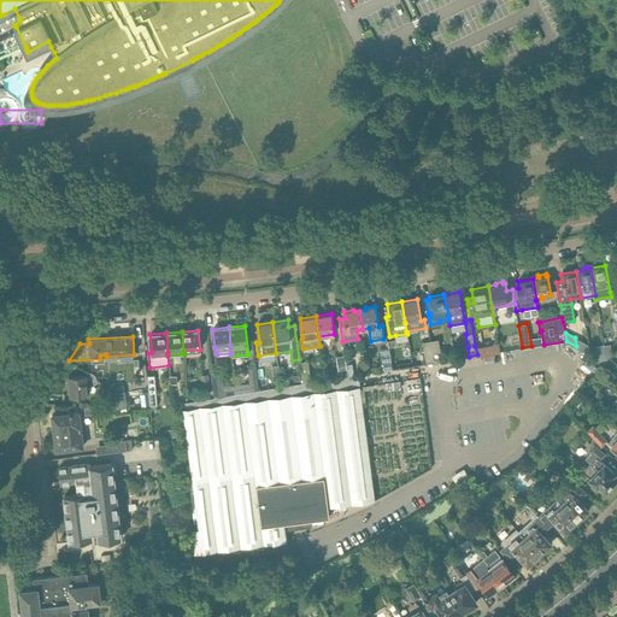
[(439,339),(430,340),(433,353),(434,357),(434,360),(434,362),(441,360),(440,352),(441,352),(439,339)]
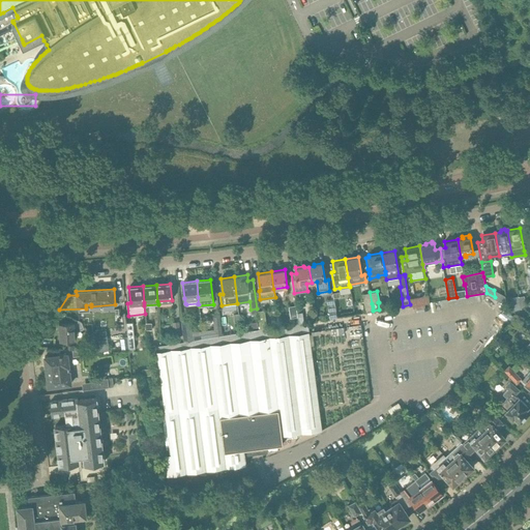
[(372,303),(370,292),(363,293),(366,311),(373,310),(373,306),(372,303)]
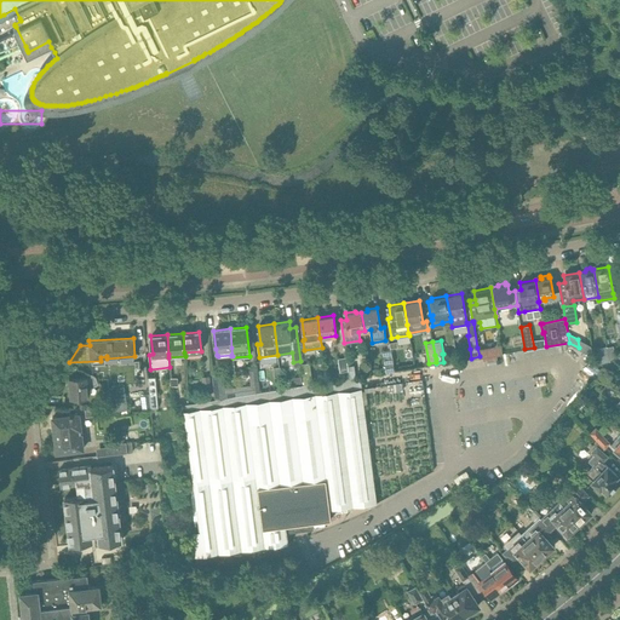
[(608,357),(607,345),(606,344),(593,346),(595,356),(600,360),(608,359),(608,357)]
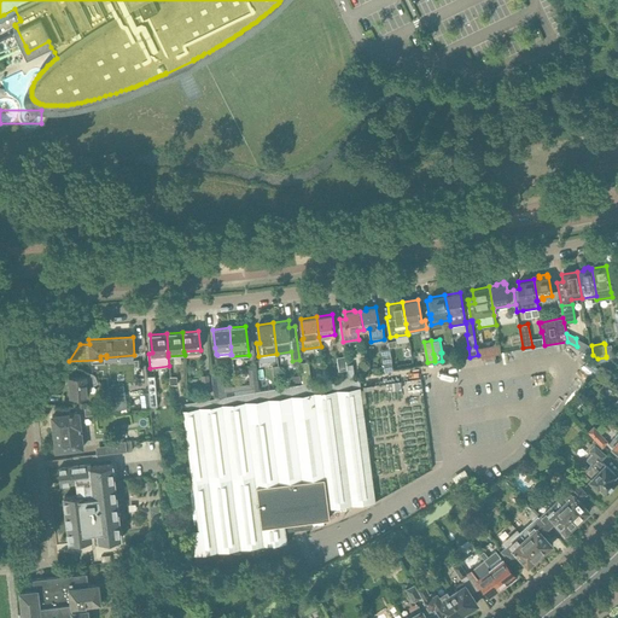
[(392,368),(389,349),(382,350),(385,369),(392,368)]
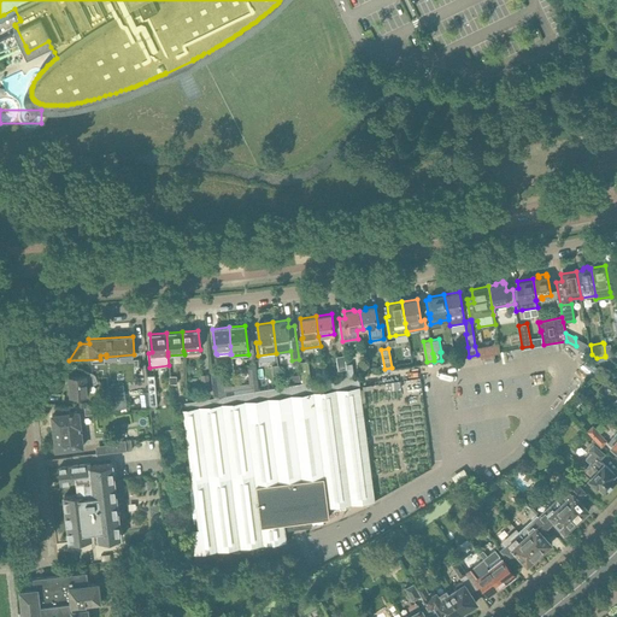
[(339,370),(346,369),(346,364),(345,356),(336,357),(339,370)]
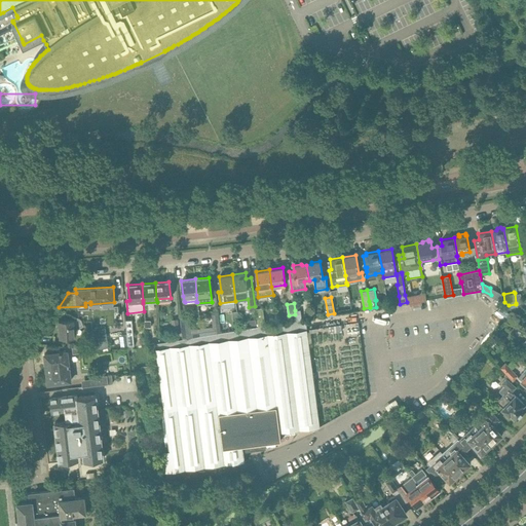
[(265,326),(262,307),(255,308),(257,320),(257,321),(258,327),(265,326)]
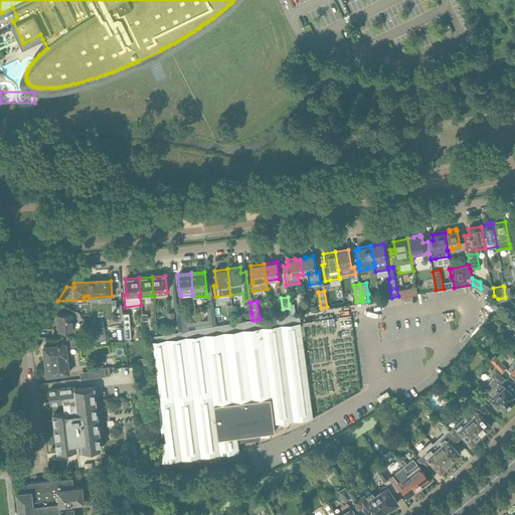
[(213,307),(207,308),(209,320),(209,321),(209,327),(215,326),(215,320),(213,307)]
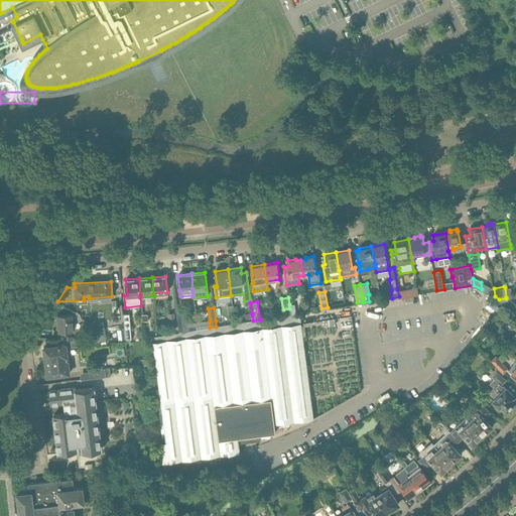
[(73,309),(73,311),(74,313),(57,314),(58,331),(74,330),(73,320),(76,319),(79,319),(82,319),(79,313),(73,309)]
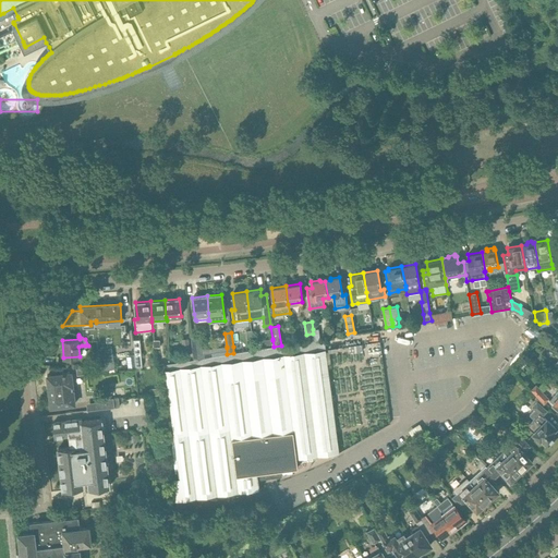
[(191,338),(193,356),(203,355),(202,347),(198,347),(197,337),(191,338)]
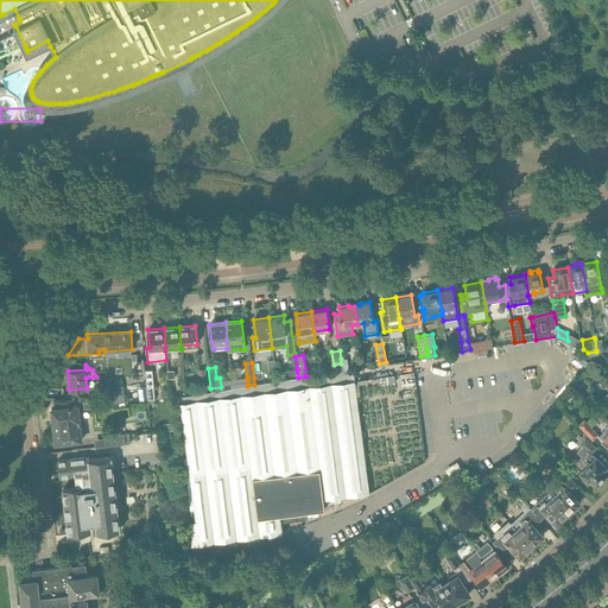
[(298,378),(179,397),(198,544),(283,533),(280,515),(324,510),(323,499),(369,493),(353,369),(306,377),(298,378)]
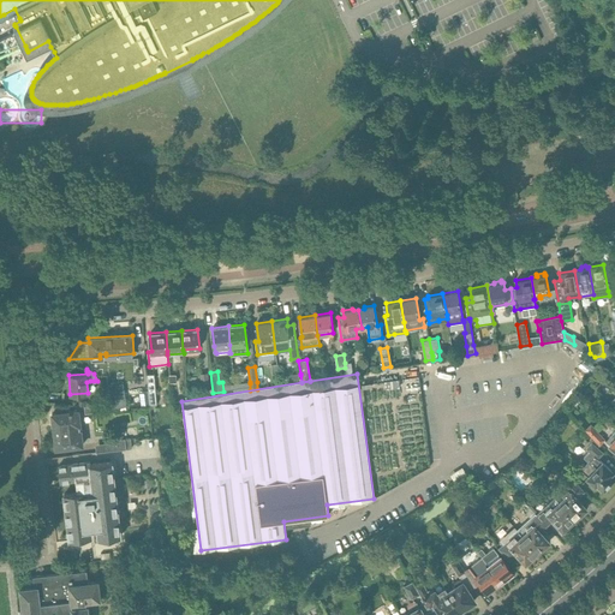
[(105,387),(106,401),(123,399),(121,386),(105,387)]
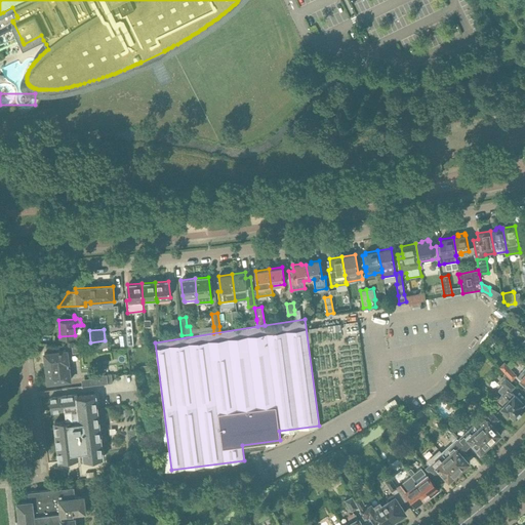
[(59,353),(44,354),(47,384),(70,381),(67,352),(61,352),(58,352),(59,353)]
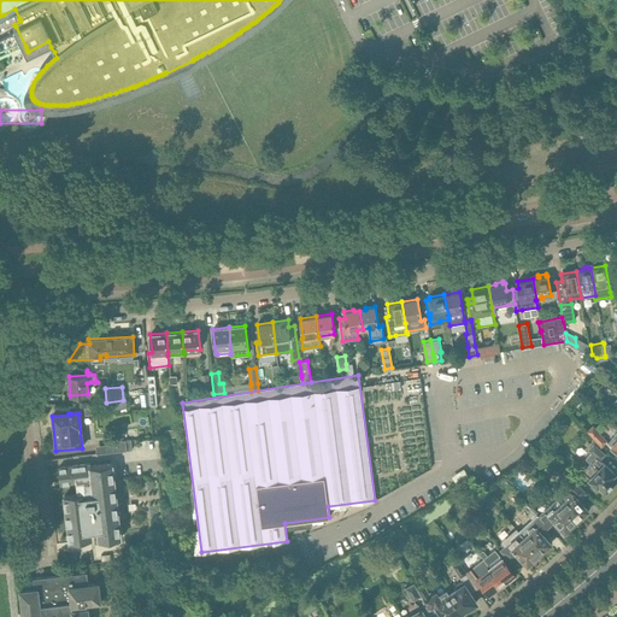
[(595,428),(589,433),(593,438),(601,446),(606,441),(595,428)]
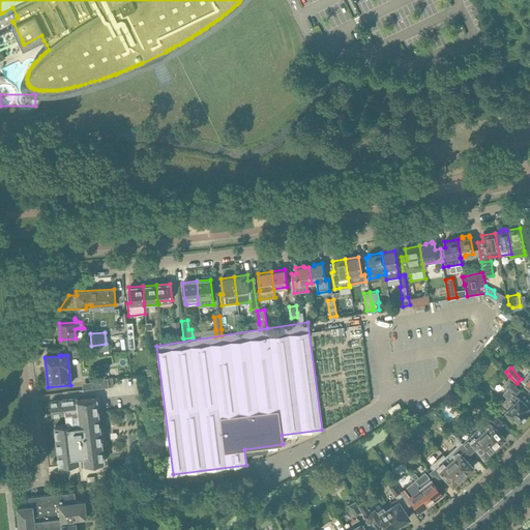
[(507,398),(501,405),(507,411),(507,412),(507,414),(509,416),(512,416),(519,423),(522,420),(523,421),(527,417),(526,416),(529,411),(529,409),(514,394),(520,390),(514,385),(517,383),(509,376),(507,379),(510,381),(505,386),(508,388),(503,394),(507,398)]
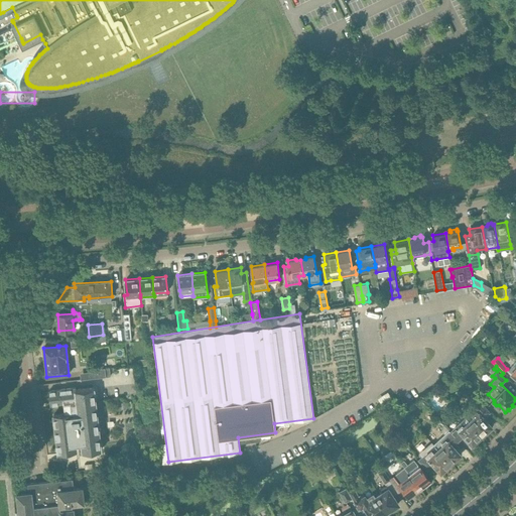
[(105,377),(104,368),(94,370),(95,378),(105,377)]
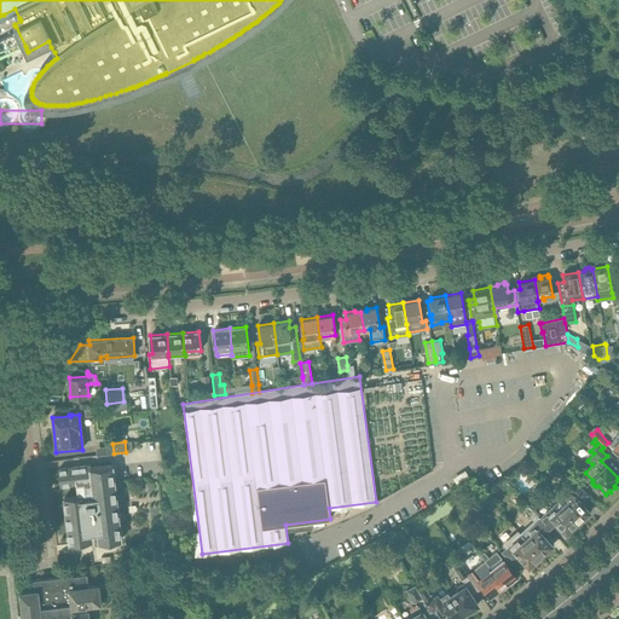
[(71,484),(73,496),(64,497),(70,544),(92,542),(91,533),(98,532),(99,543),(121,539),(113,464),(91,468),(91,466),(58,469),(61,485),(71,484)]
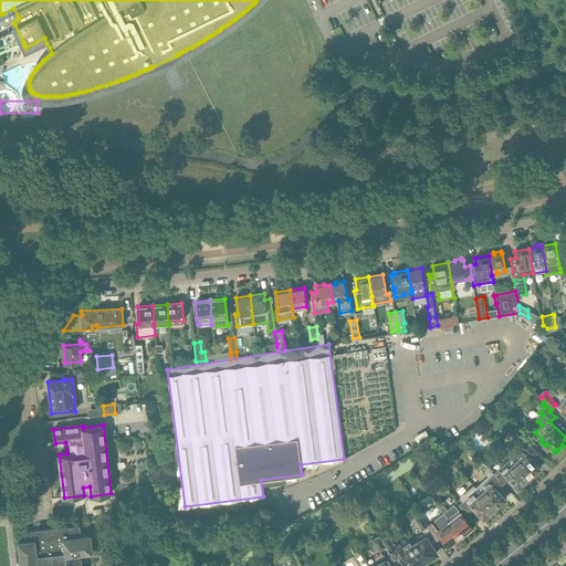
[(522,448),(511,458),(530,479),(536,473),(535,471),(538,468),(531,458),(537,452),(521,435),(514,440),(522,448)]
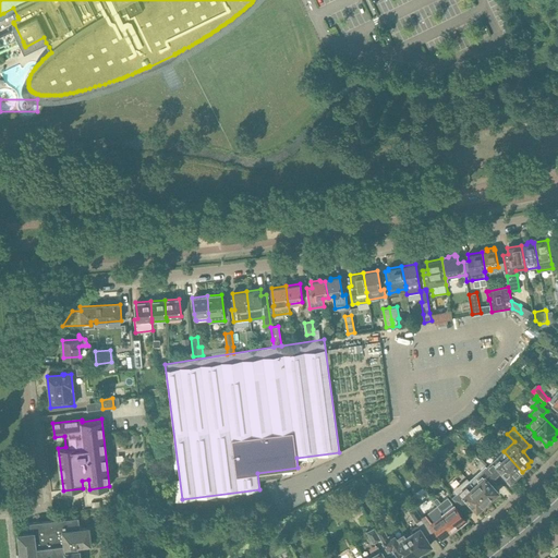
[(487,466),(496,476),(502,471),(510,480),(514,476),(516,477),(522,472),(504,451),(487,466)]
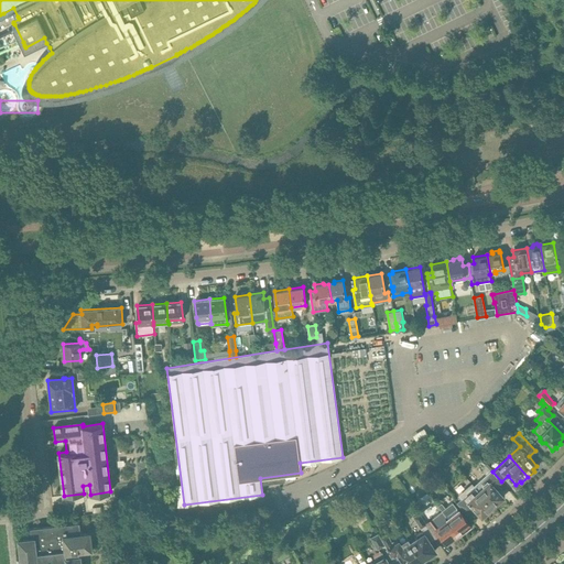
[(487,476),(475,487),(494,508),(500,502),(499,500),(503,497),(495,487),(501,481),(492,472),(485,464),(481,466),(484,468),(483,470),(487,476)]
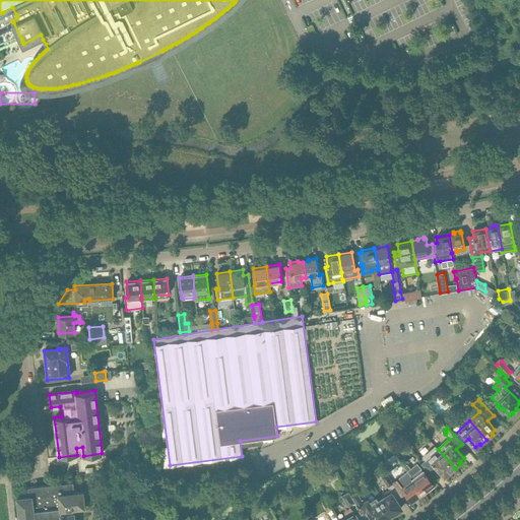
[(427,459),(423,463),(431,472),(437,466),(439,468),(445,475),(448,472),(449,473),(455,468),(438,449),(436,446),(425,456),(427,459)]
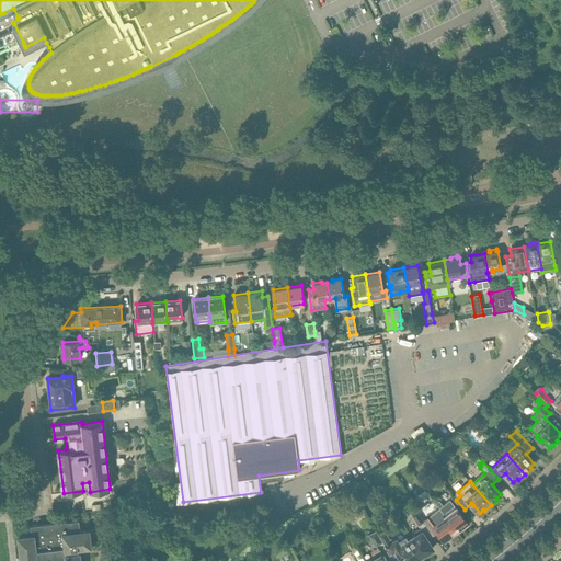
[(458,533),(469,524),(457,507),(456,507),(450,500),(443,505),(439,500),(435,503),(439,507),(458,533)]
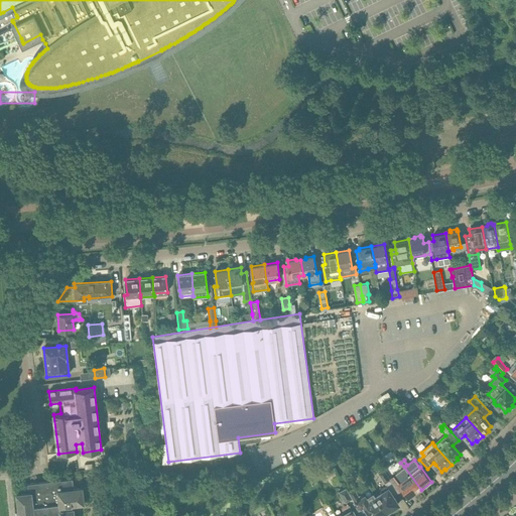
[(323,472),(328,481),(338,476),(334,467),(323,472)]
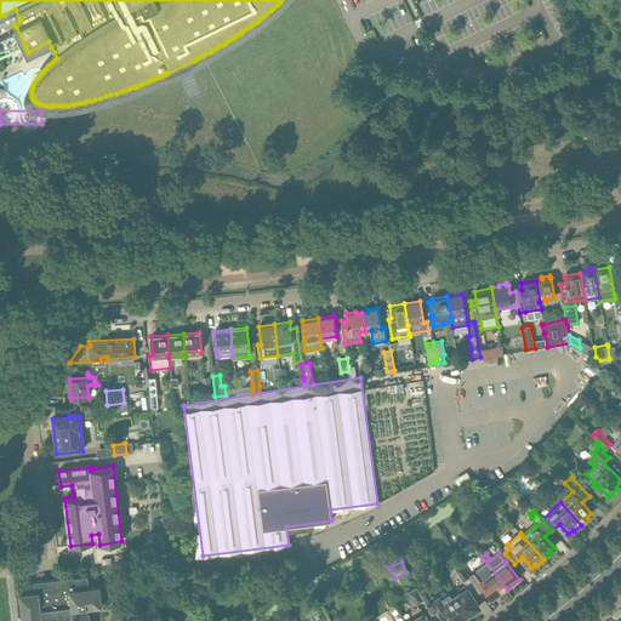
[(471,574),(468,576),(468,577),(471,581),(480,592),(480,593),(485,588),(493,598),(499,593),(501,594),(507,590),(486,562),(482,567),(471,574)]
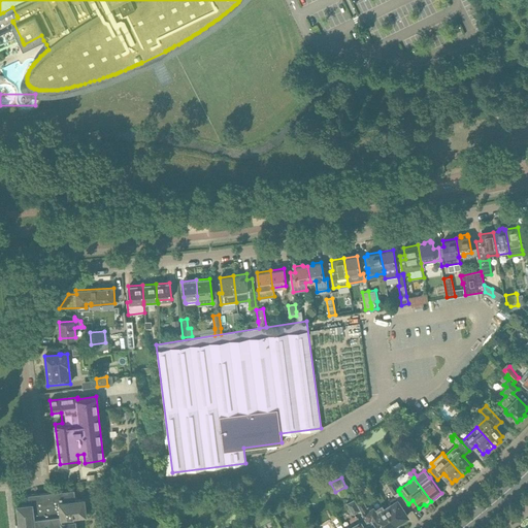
[(391,482),(387,485),(393,494),(398,491),(397,491),(391,482)]
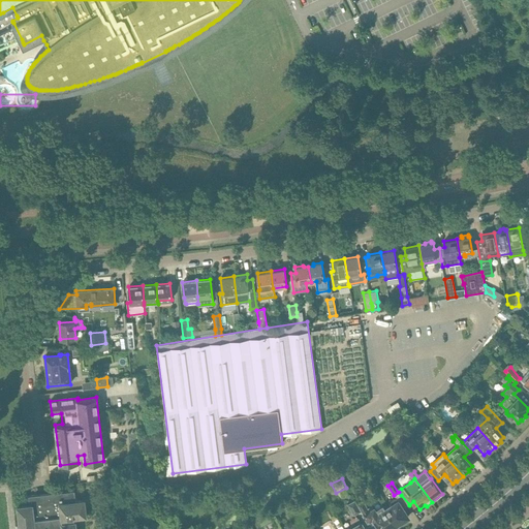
[(28,495),(29,504),(17,505),(20,528),(75,528),(74,521),(73,517),(86,516),(84,499),(75,500),(74,491),(61,492),(28,495)]
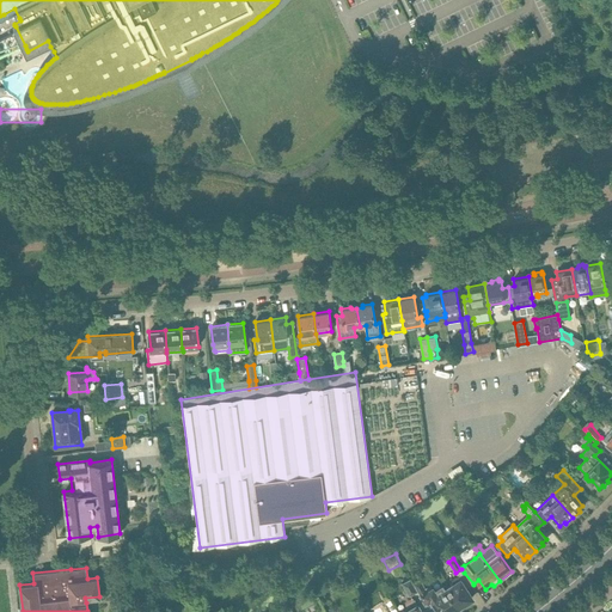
[(451,580),(454,585),(446,589),(458,607),(461,609),(465,605),(465,603),(472,598),(458,576),(451,580)]
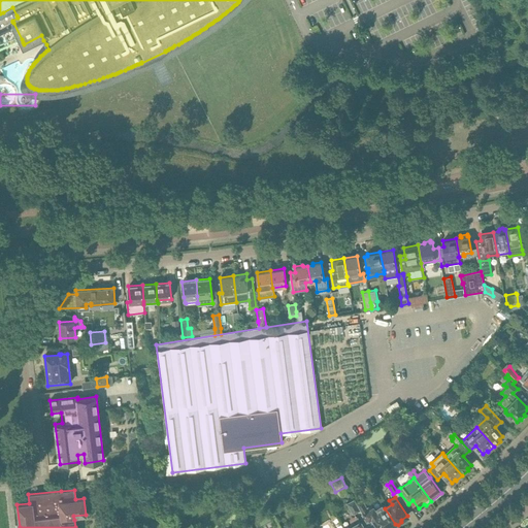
[(354,500),(348,504),(354,515),(360,512),(354,500)]
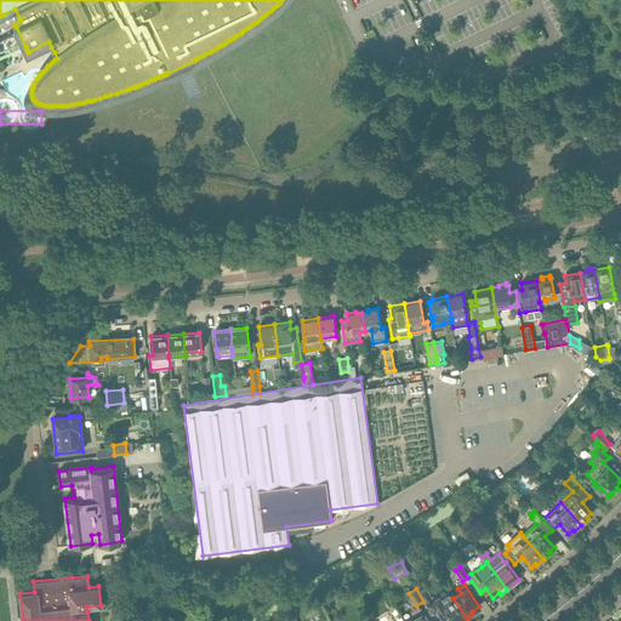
[(427,590),(420,593),(432,613),(438,609),(445,620),(461,620),(463,620),(463,617),(465,616),(453,598),(450,594),(442,599),(439,596),(433,599),(427,590)]
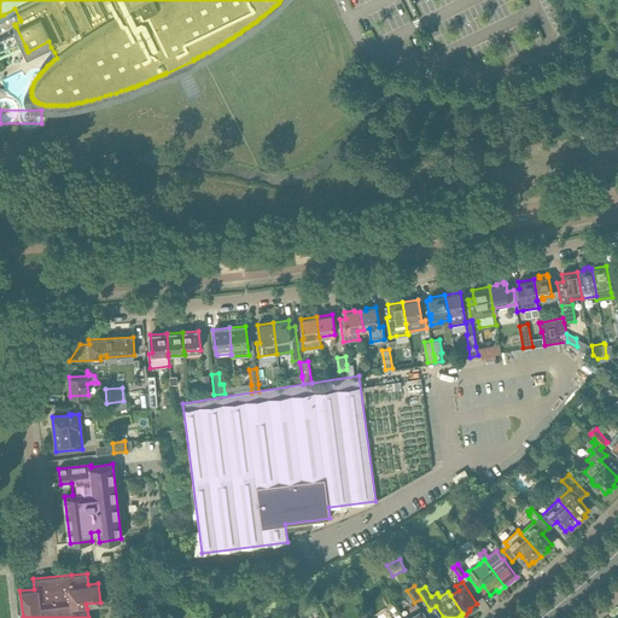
[(417,613),(408,617),(425,617),(421,611),(419,606),(413,608),(417,613)]
